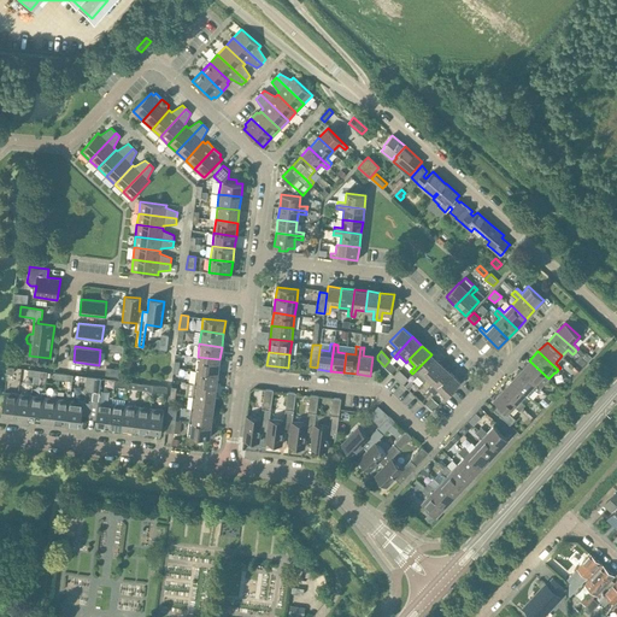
[(423,382),(428,377),(441,363),(432,354),(412,374),(416,377),(416,376),(423,382)]
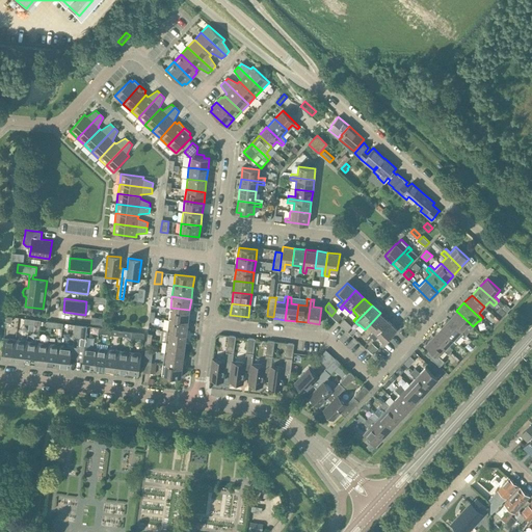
[(188,321),(189,310),(170,308),(169,319),(188,321)]
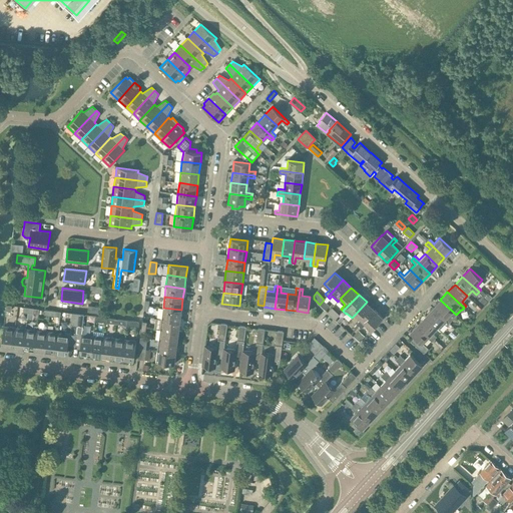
[(451,321),(456,315),(440,300),(432,308),(449,324),(451,321)]
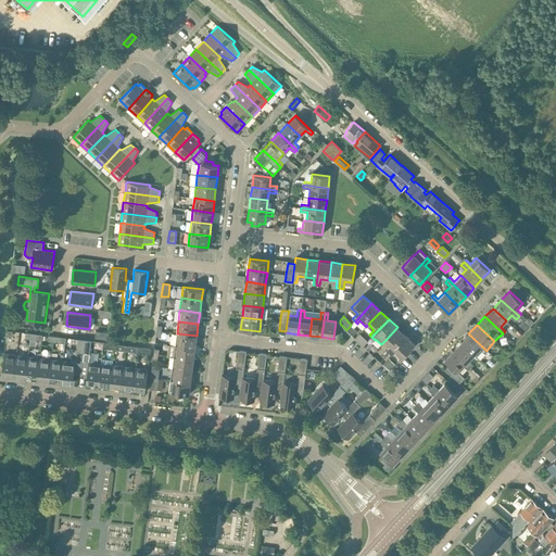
[(351,326),(346,330),(352,337),(357,331),(351,326)]
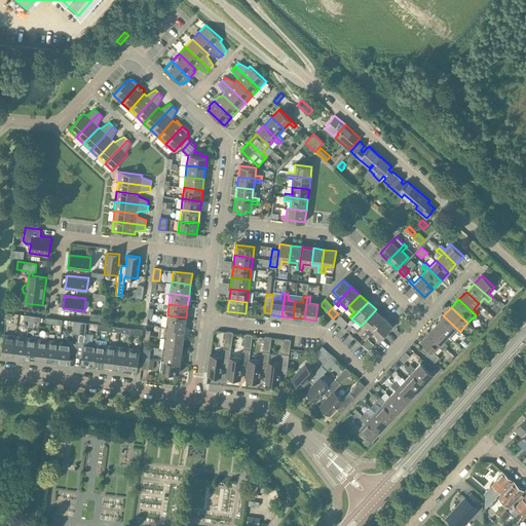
[(368,334),(384,317),(376,309),(365,322),(370,327),(366,332),(368,334)]
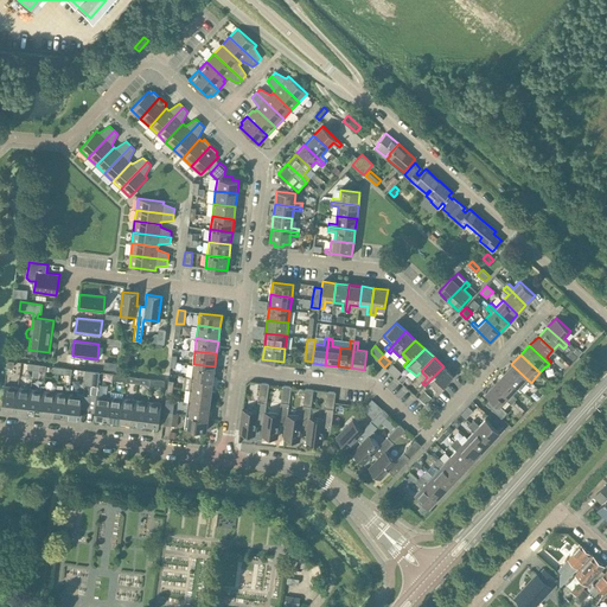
[(213,379),(215,366),(193,364),(191,377),(213,379)]
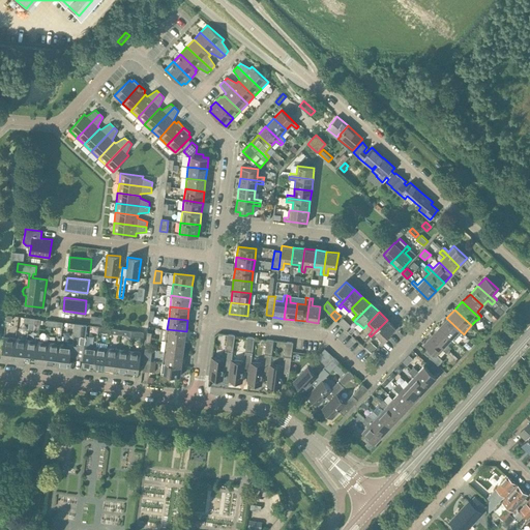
[(462,336),(464,334),(446,318),(439,327),(451,339),(453,341),(459,334),(462,336)]
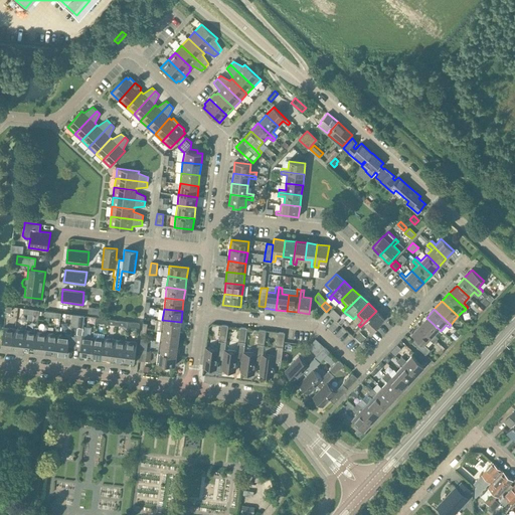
[(376,311),(360,327),(363,330),(367,325),(373,330),(384,318),(376,311)]
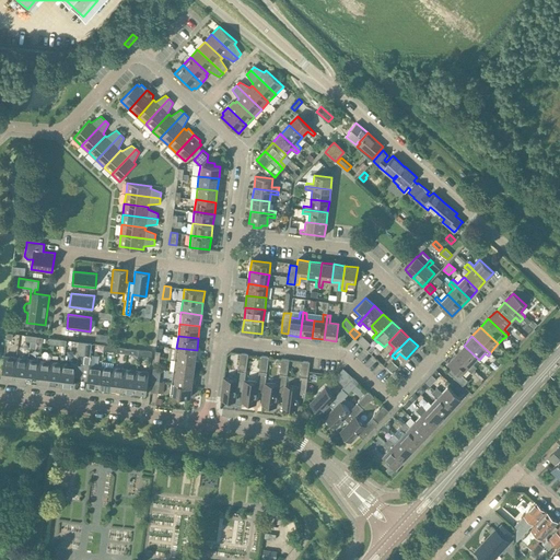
[(369,346),(362,339),(359,342),(365,349),(369,346)]
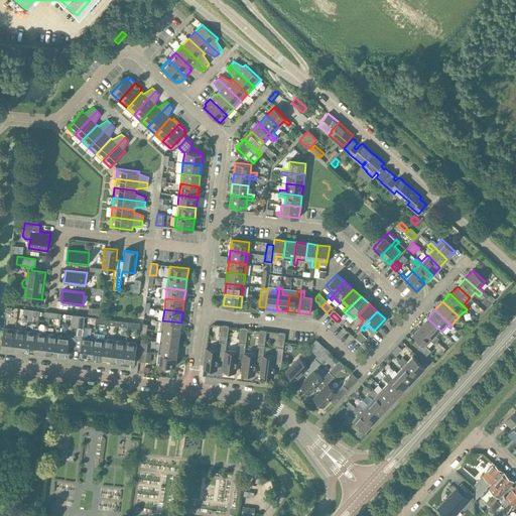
[(434,335),(439,330),(427,318),(420,326),(436,341),(439,339),(434,335)]
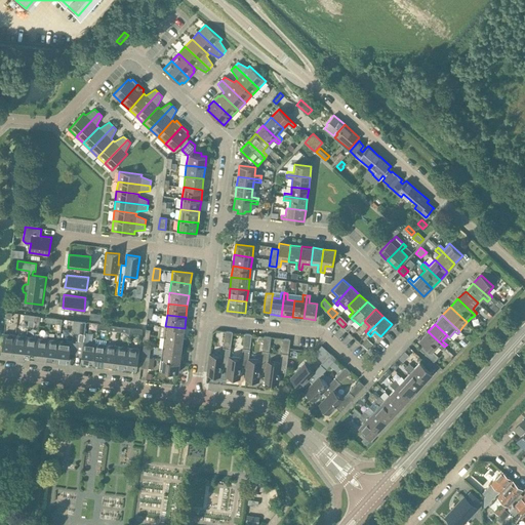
[(183,339),(185,328),(165,326),(164,336),(183,339)]
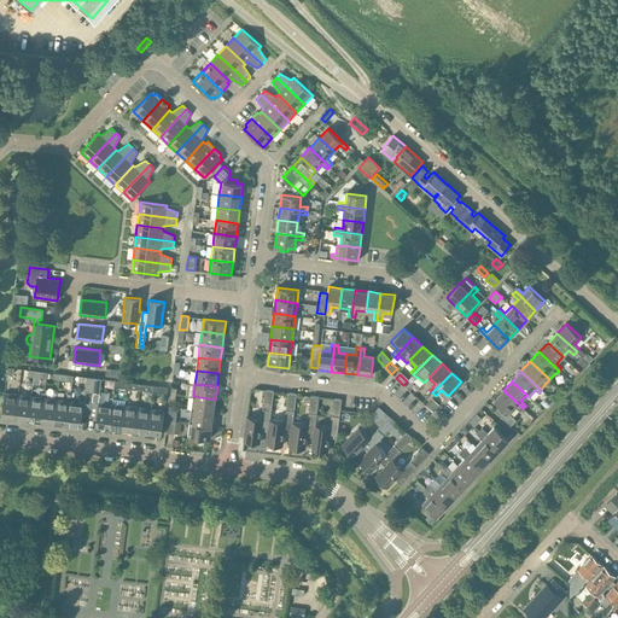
[(270,417),(274,391),(266,390),(262,415),(270,417)]
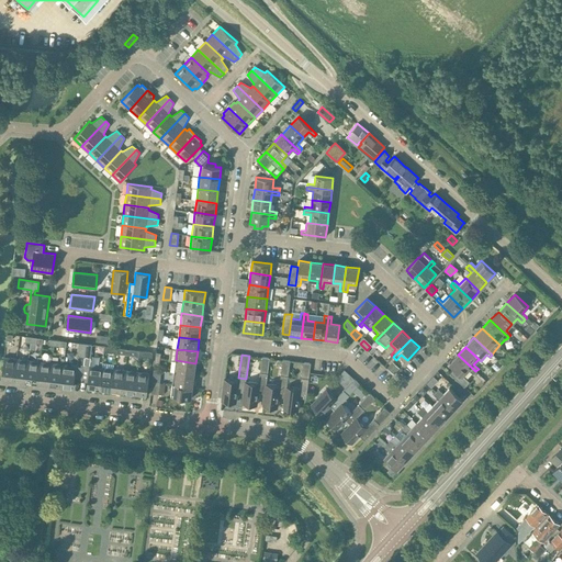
[(473,374),(475,371),(458,355),(449,363),(453,368),(449,373),(464,386),(469,382),(463,375),(469,370),(473,374)]
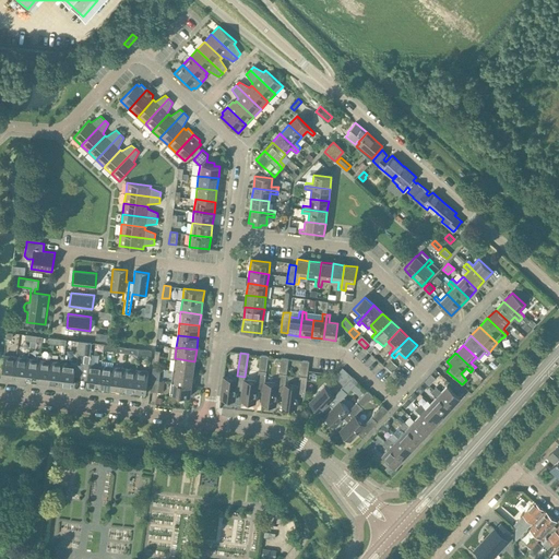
[(13,380),(16,357),(4,355),(1,376),(11,377),(10,380),(13,380)]
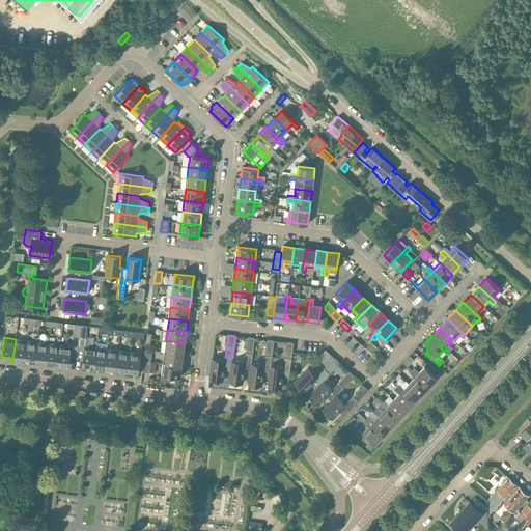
[(250,371),(251,363),(254,338),(248,337),(245,362),(231,360),(229,382),(242,383),(244,370),(250,371)]
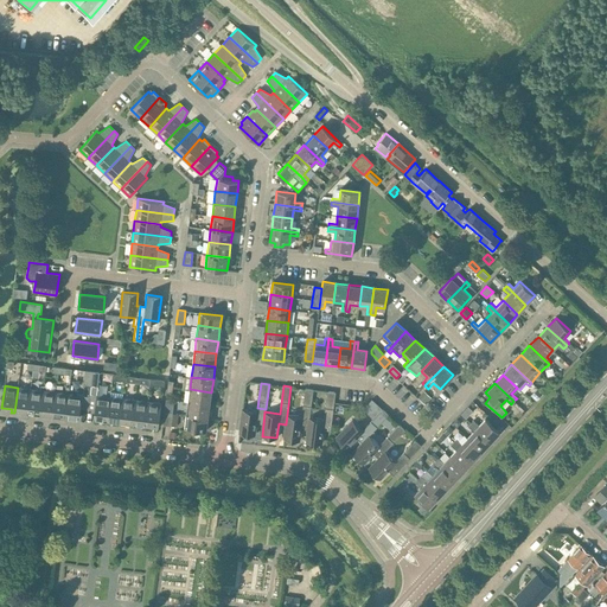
[(27,411),(31,389),(18,388),(14,413),(18,413),(18,410),(27,411)]
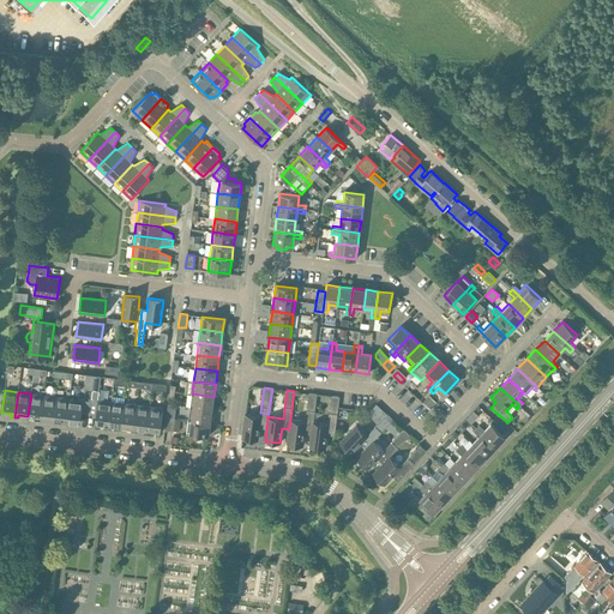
[(41,421),(43,395),(31,393),(28,416),(37,417),(37,420),(41,421)]
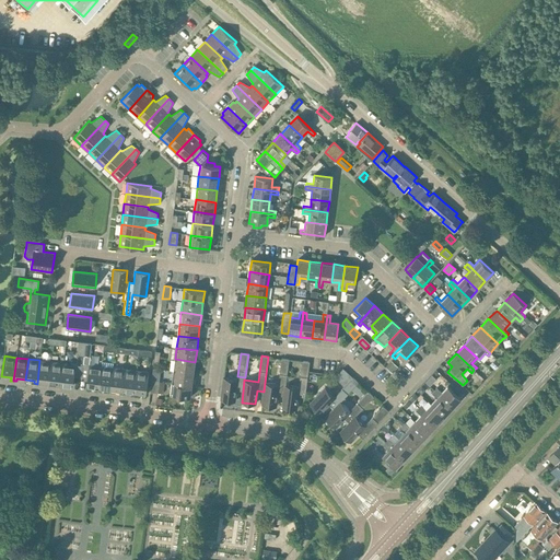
[(194,374),(195,362),(175,359),(173,371),(194,374)]
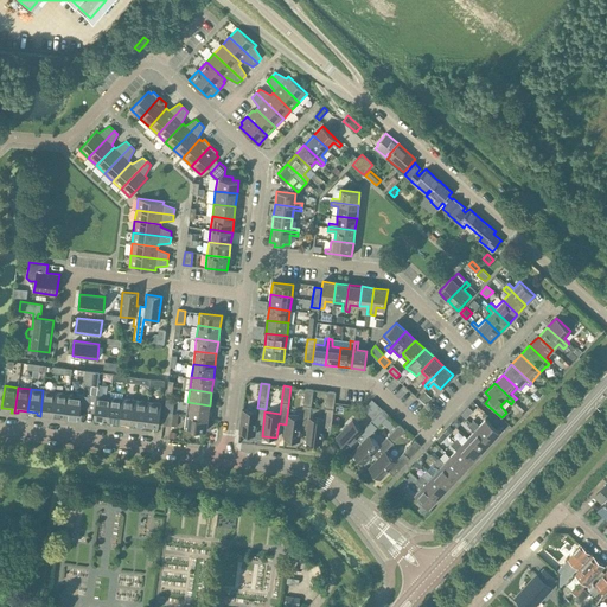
[(308,429),(310,417),(313,389),(305,389),(301,416),(287,415),(286,425),(285,439),(299,441),(301,429),(308,429)]
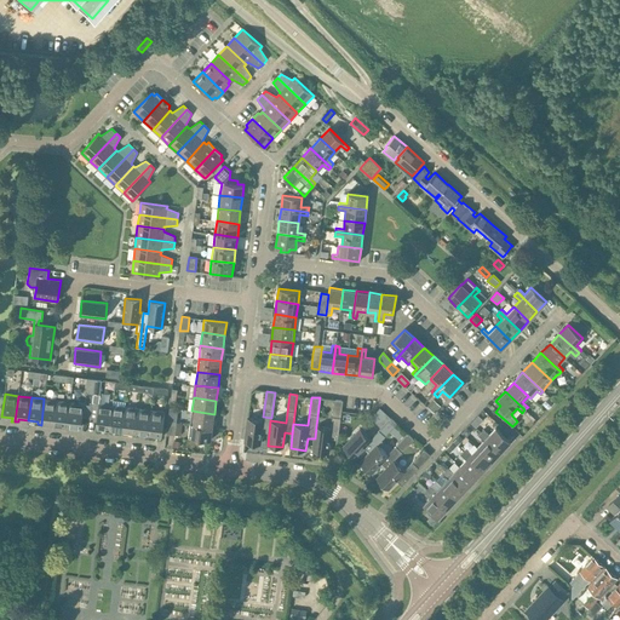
[(55,424),(57,401),(44,399),(41,425),(44,425),(45,423),(55,424)]
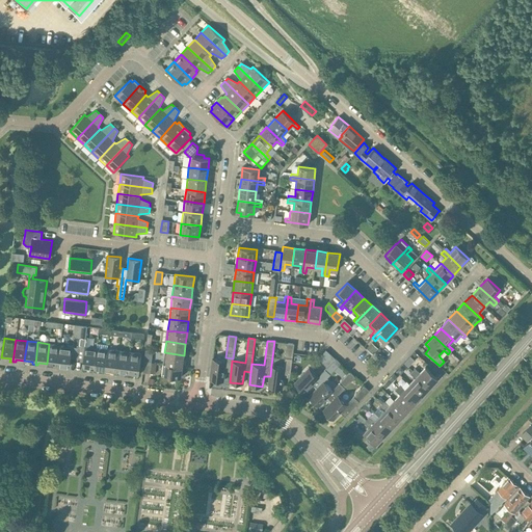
[(369,342),(365,347),(369,351),(373,346),(369,342)]
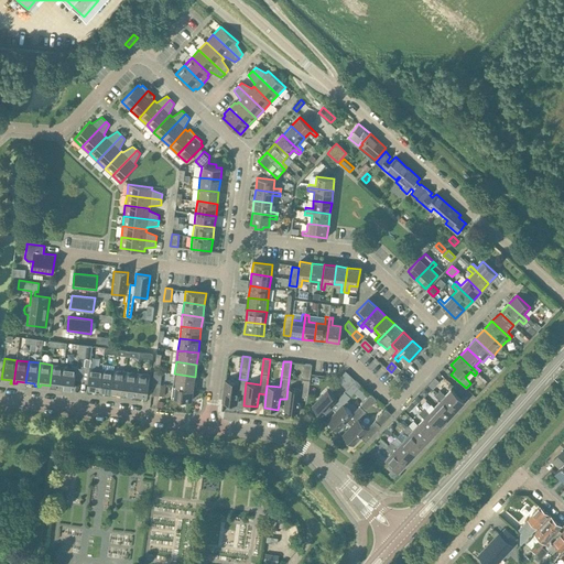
[(498,372),(503,367),(499,362),(495,368),(498,372)]
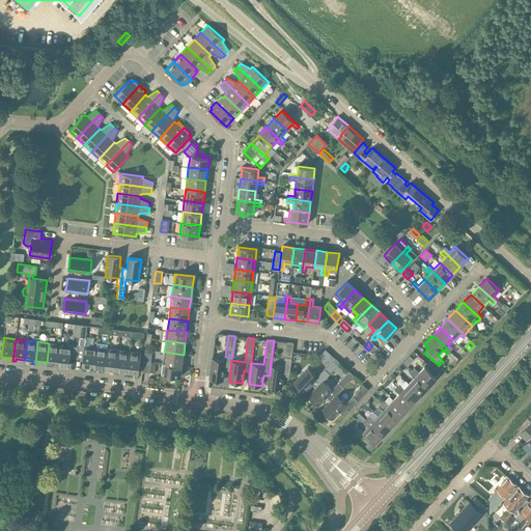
[(271,365),(270,375),(268,387),(281,388),(283,375),(289,376),(294,343),(286,342),(283,367),(271,365)]
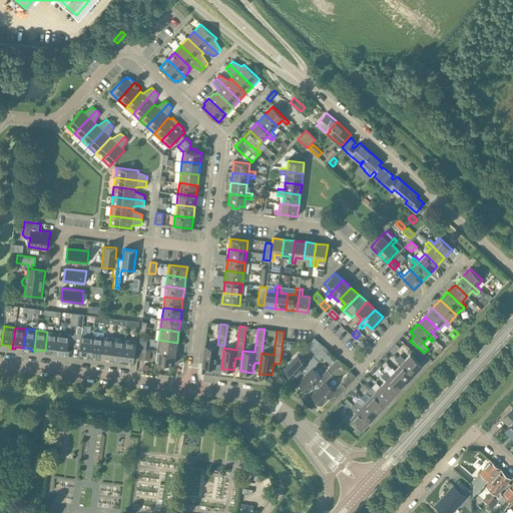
[(55,354),(58,333),(47,332),(45,351),(53,352),(52,354),(55,354)]
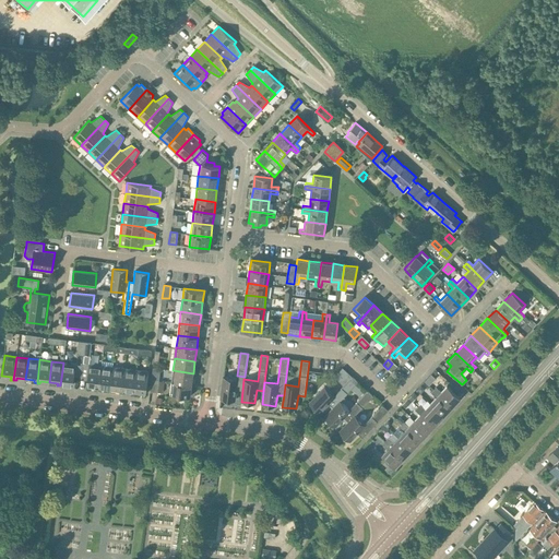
[(110,388),(113,367),(114,363),(103,361),(102,366),(102,365),(98,389),(102,389),(102,387),(110,388)]
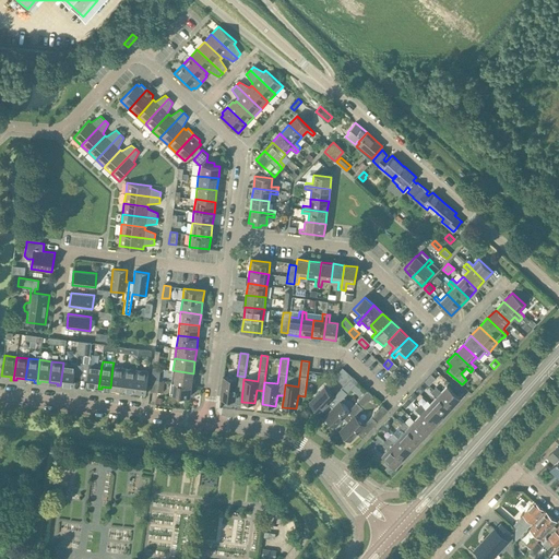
[(63,363),(60,385),(63,387),(63,383),(72,385),(75,364),(63,363)]
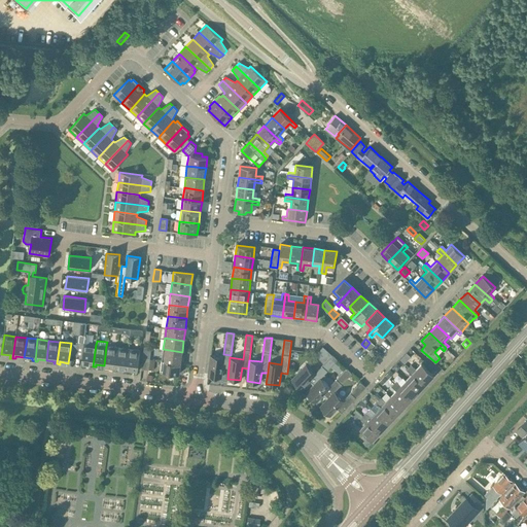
[(93,366),(96,344),(83,343),(81,362),(90,363),(90,365),(93,366)]
